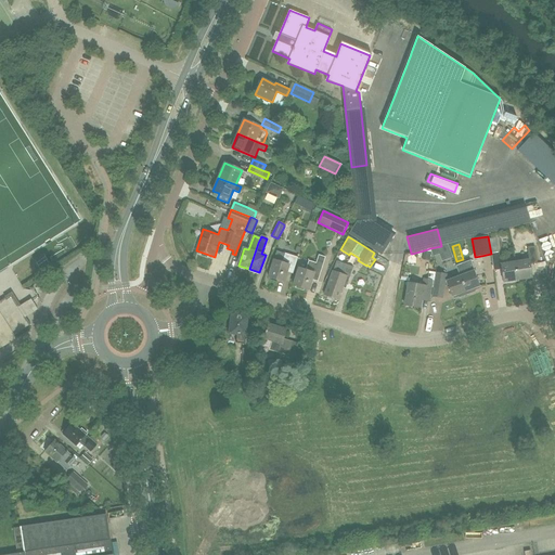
[(515,261),(518,281),(531,279),(529,266),(537,263),(534,246),(526,248),(528,259),(515,261)]
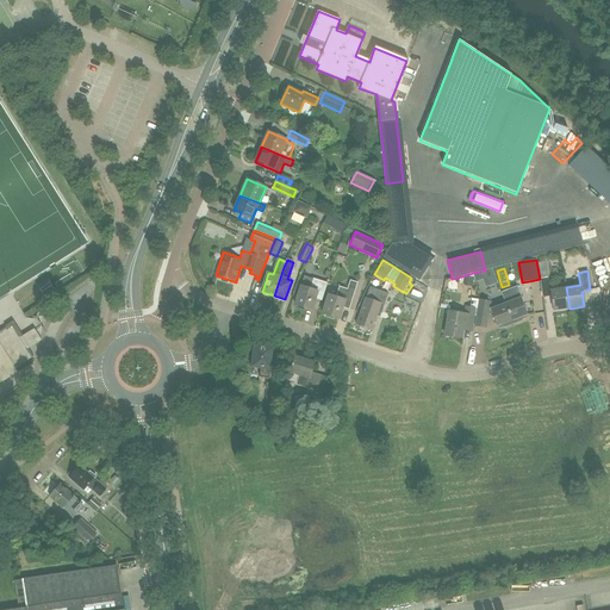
[(302,286),(296,305),(311,311),(315,299),(322,302),(328,284),(313,279),(312,280),(305,278),(303,287),(302,286)]
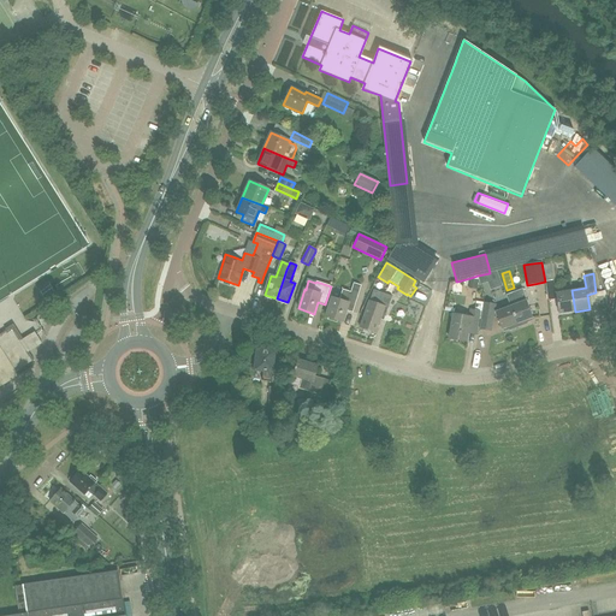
[(575,312),(572,290),(555,294),(552,280),(545,282),(548,301),(556,300),(558,314),(575,312)]
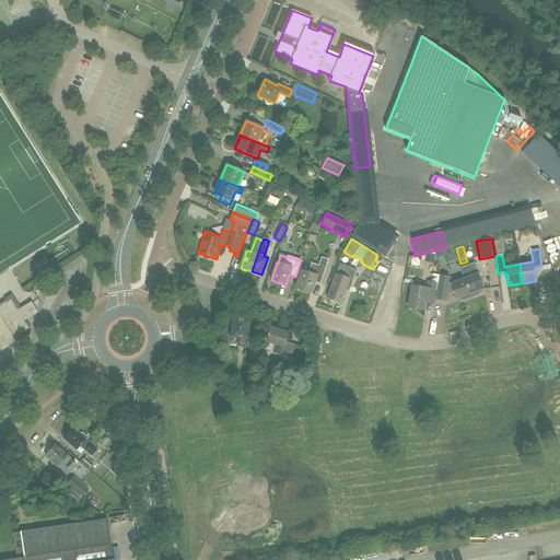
[(321,284),(328,259),(322,257),(318,266),(311,264),(308,272),(302,270),(296,288),(311,293),(314,282),(321,284)]
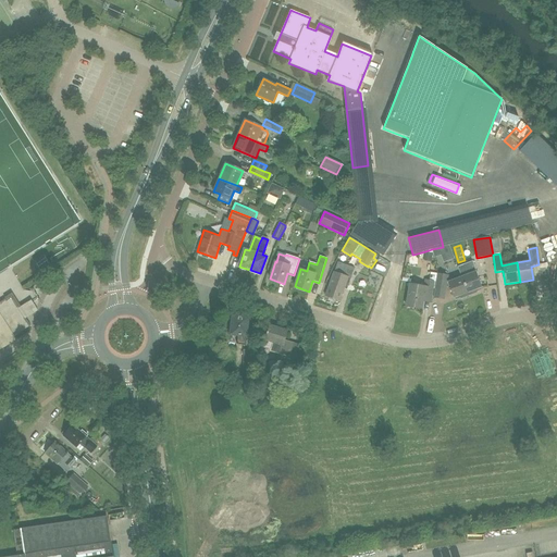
[(334,272),(325,296),(339,300),(344,288),(345,284),(348,285),(355,268),(337,262),(334,272)]
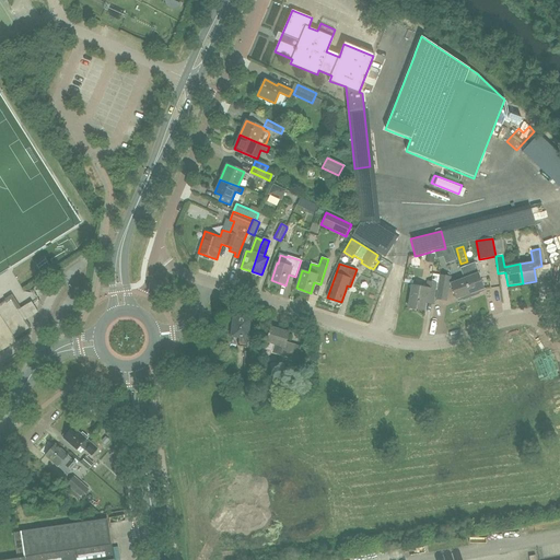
[(474,265),(461,269),(464,279),(470,294),(471,298),(479,294),(478,291),(483,289),(477,273),(474,265)]
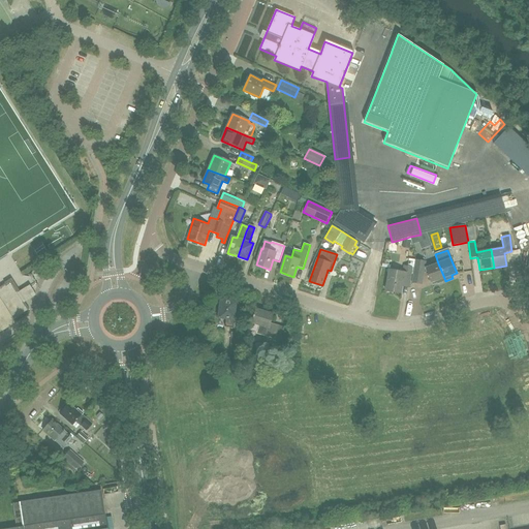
[(412,274),(415,259),(410,259),(409,267),(404,266),(403,272),(390,270),(385,291),(400,293),(402,282),(409,283),(411,274),(412,274)]
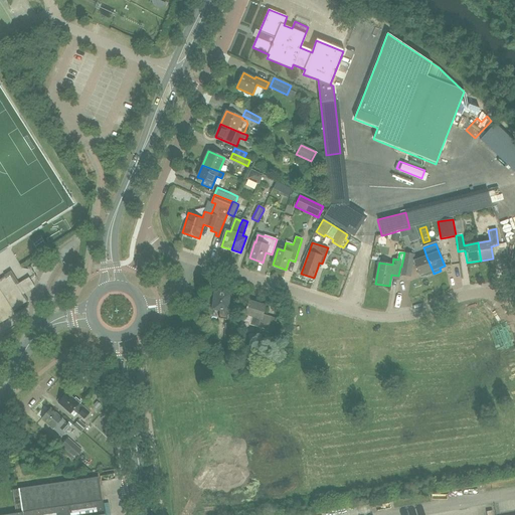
[(404,252),(402,268),(402,270),(401,276),(411,278),(414,254),(410,253),(404,252)]
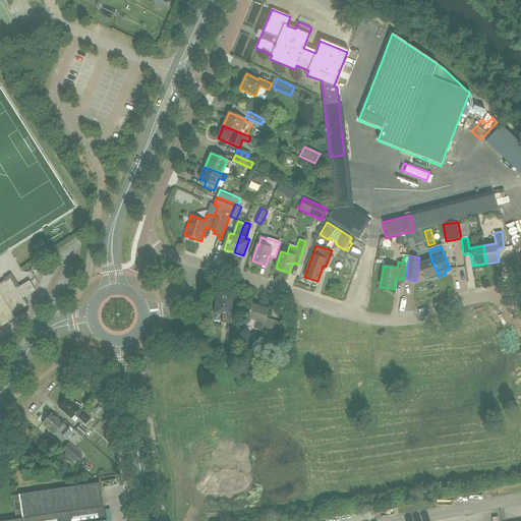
[(431,259),(419,264),(424,279),(430,277),(431,280),(439,277),(438,274),(431,259)]
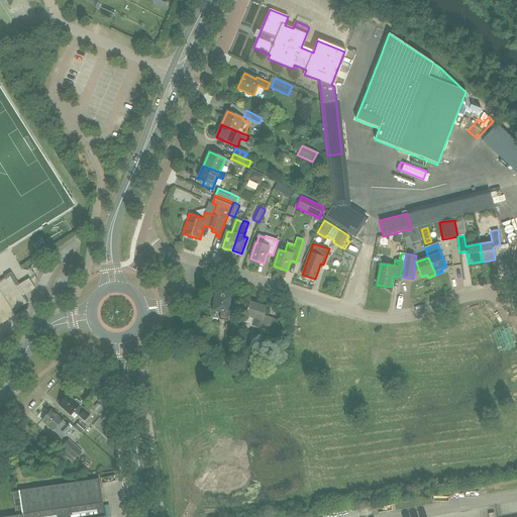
[(0,281),(0,292),(15,316),(15,315),(13,312),(29,303),(23,293),(30,289),(27,283),(19,288),(11,274),(0,281)]
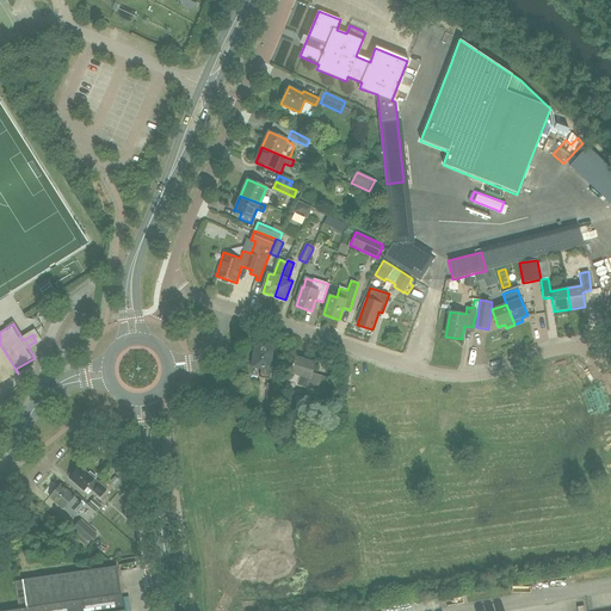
[(0,384),(18,374),(0,345),(0,384)]
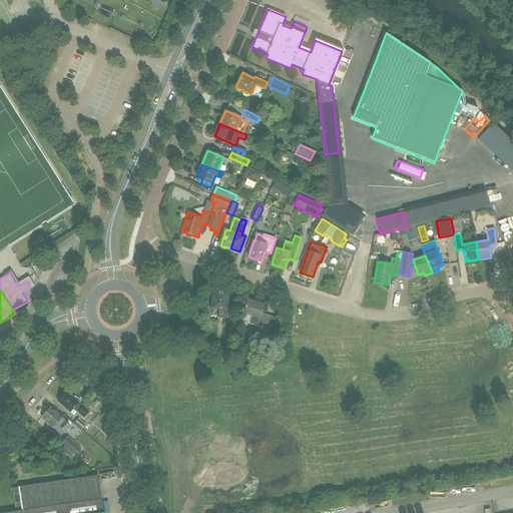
[(226,319),(228,302),(226,302),(227,294),(214,293),(212,309),(219,309),(218,318),(226,319)]
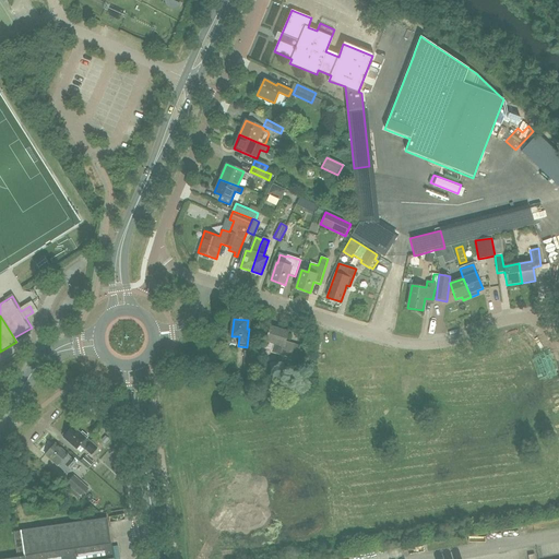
[(290,358),(295,346),(286,344),(289,332),(270,326),(265,342),(273,344),(272,353),(282,355),(290,358)]
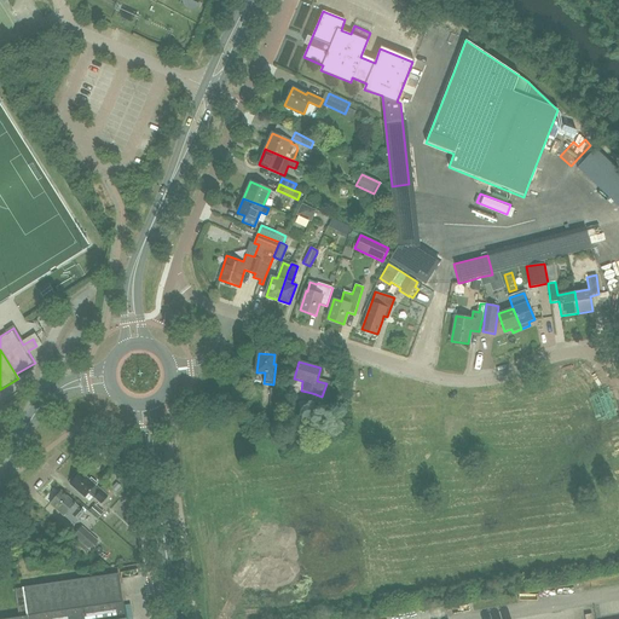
[(279,409),(279,389),(270,389),(270,408),(279,409)]
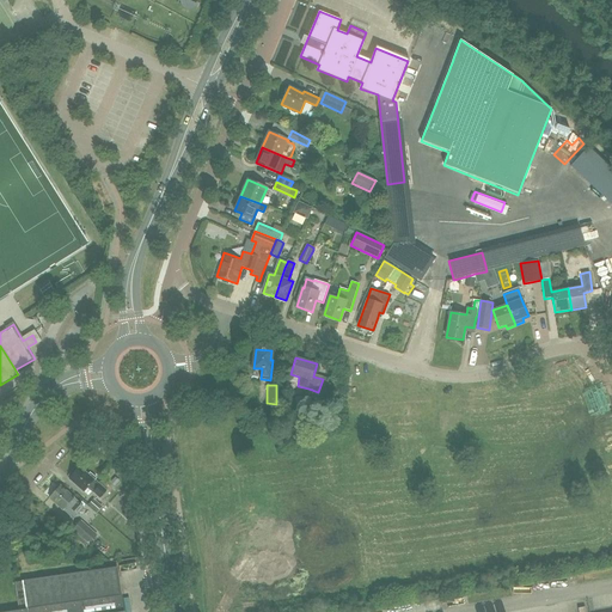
[(62,466),(68,457),(61,452),(55,461),(62,466)]
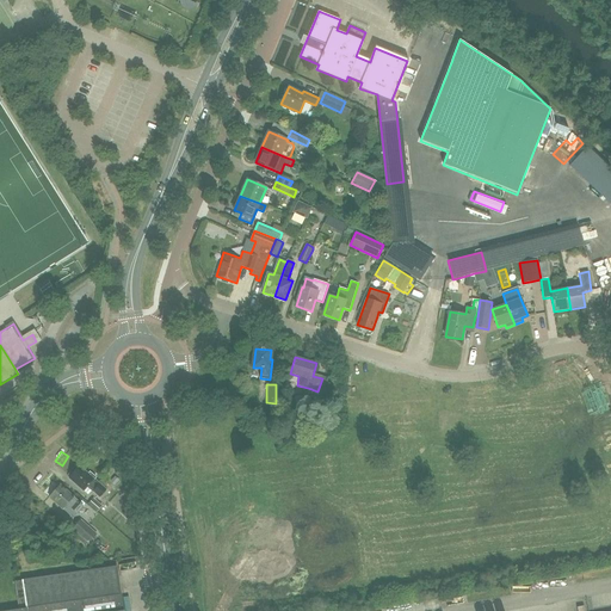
[(88,474),(79,467),(74,471),(73,470),(68,475),(71,476),(68,477),(88,495),(92,491),(99,498),(106,489),(104,488),(109,482),(103,476),(98,482),(94,480),(96,477),(90,473),(88,474)]
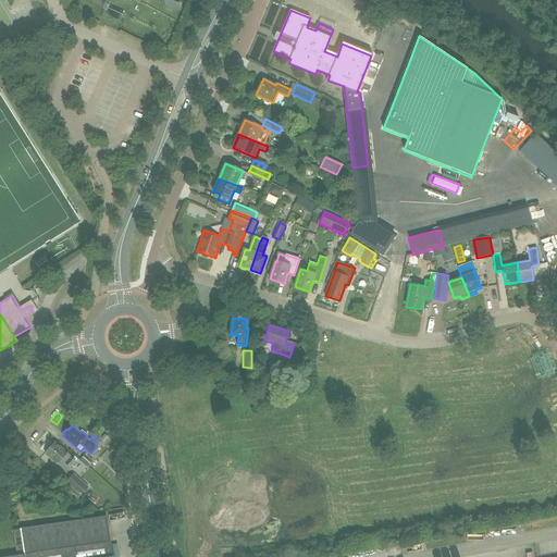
[(54,442),(45,453),(58,463),(64,470),(69,467),(70,468),(76,461),(54,442)]
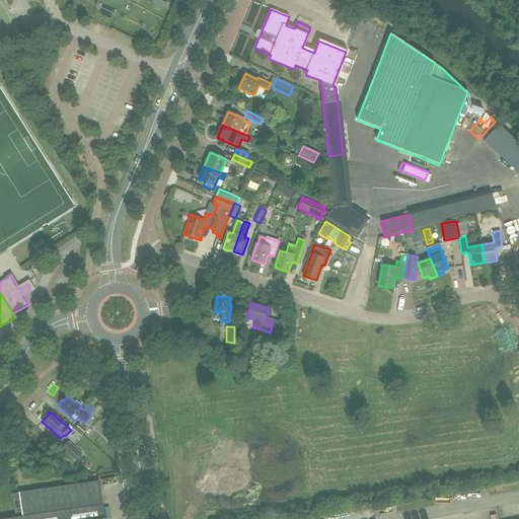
[(82,435),(86,430),(79,423),(74,429),(82,435)]
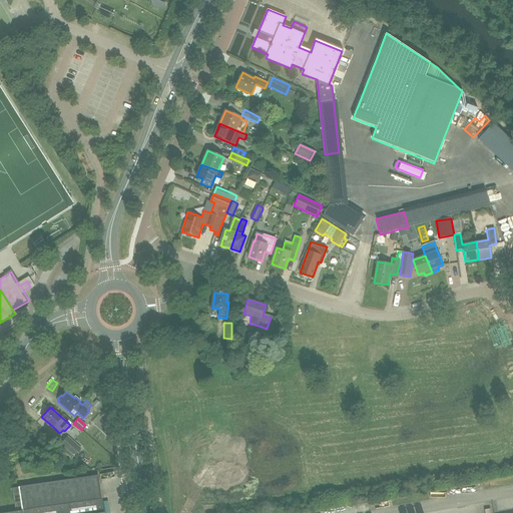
[(80,440),(82,432),(77,431),(74,438),(80,440)]
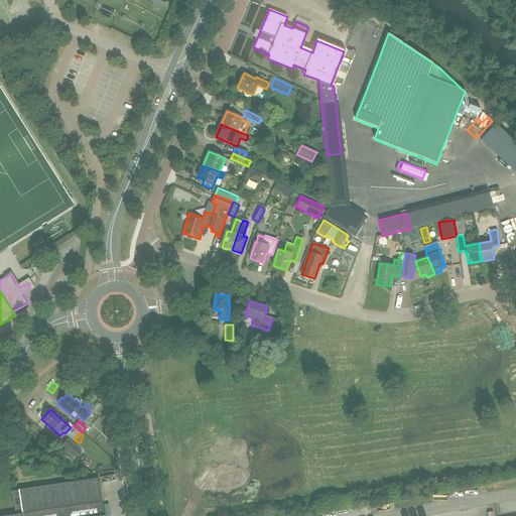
[(69,439),(61,447),(63,448),(74,458),(75,460),(83,452),(69,439)]
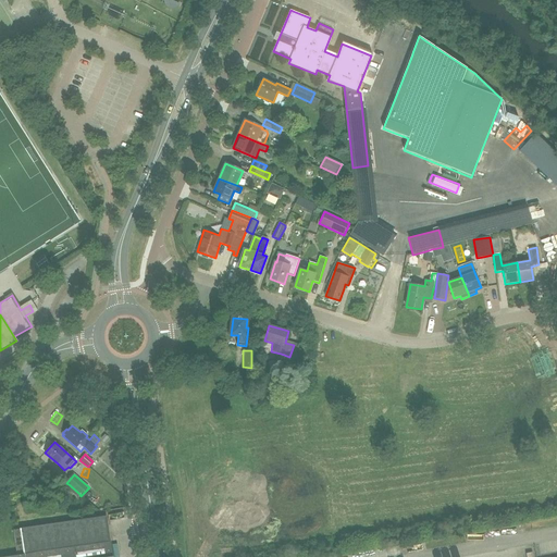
[(97,491),(106,483),(101,478),(93,484),(97,491)]
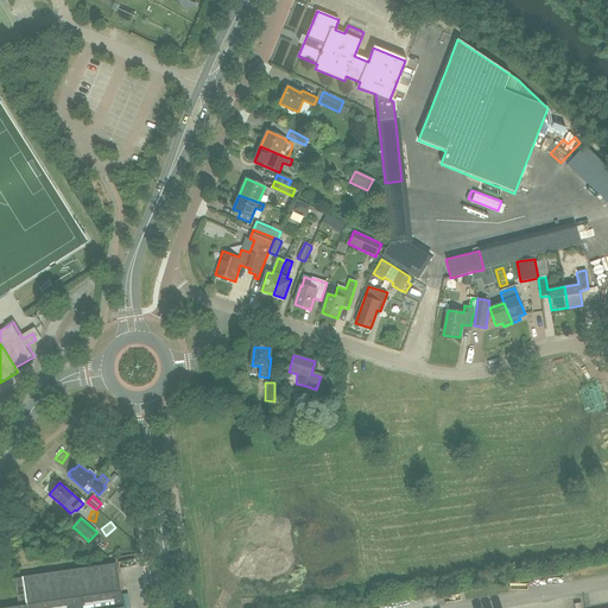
[(109,557),(137,553),(135,551),(135,544),(108,549),(109,557)]
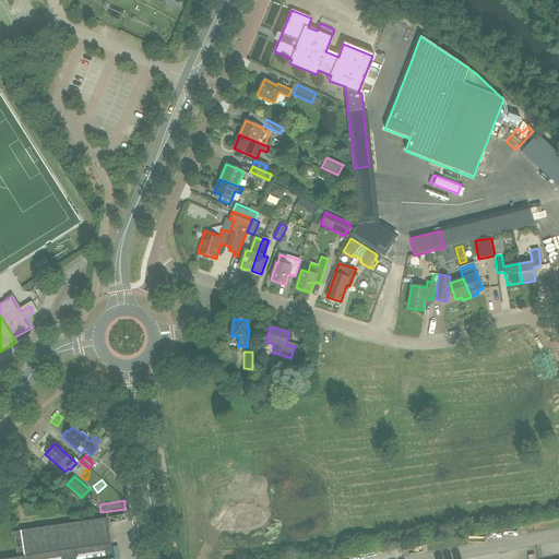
[(114,558),(111,545),(110,545),(107,519),(106,519),(14,532),(13,532),(18,558),(0,558),(114,558)]
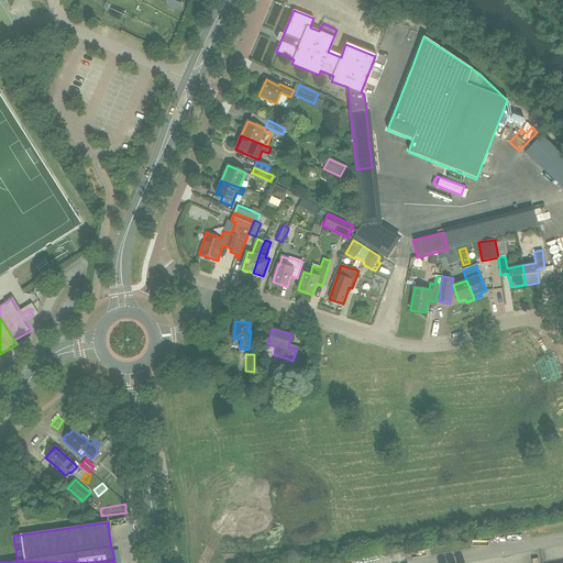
[(481,551),(492,548),(489,541),(478,545),(481,551)]
